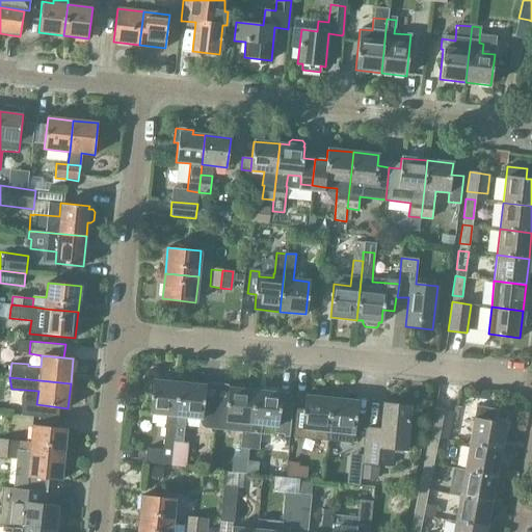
[(170,466),(174,442),(176,417),(179,383),(153,380),(150,414),(165,416),(161,450),(145,448),(144,463),(170,466)]
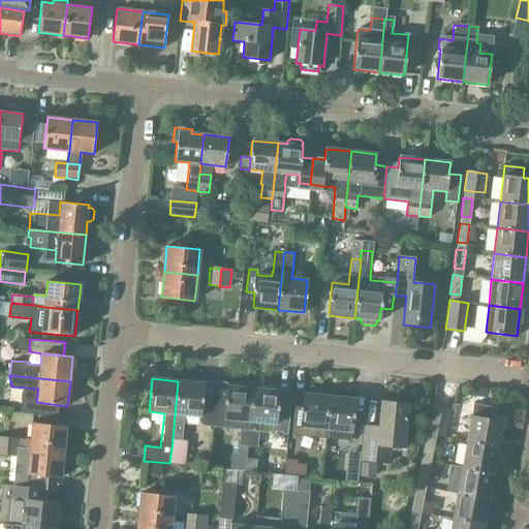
[(178,381),(175,414),(173,439),(181,440),(184,414),(198,416),(198,421),(200,424),(204,426),(212,427),(214,402),(201,401),(204,383),(178,381)]
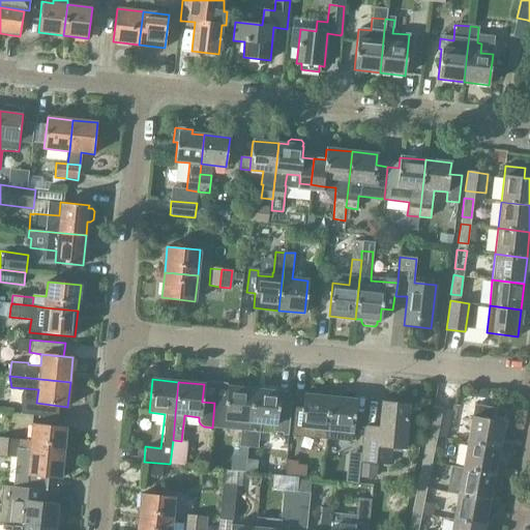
[(226,423),(226,420),(241,421),(238,453),(247,454),(247,450),(254,389),(229,387),(227,404),(214,403),(212,428),(221,429),(224,427),(226,423)]
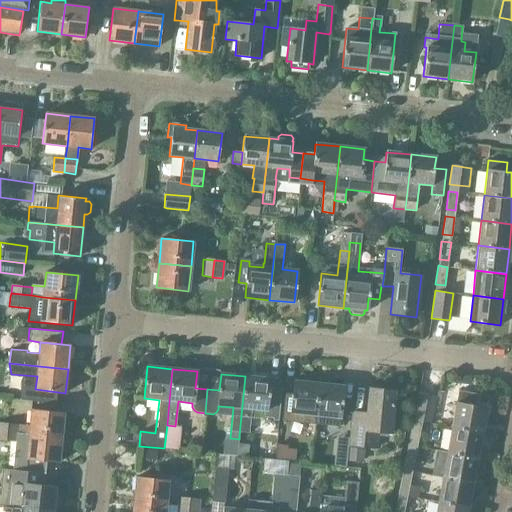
[(270,379),(245,376),(239,435),(249,434),(251,409),(264,410),(264,417),(272,418),(272,420),(278,420),(281,388),(269,387),(270,379)]
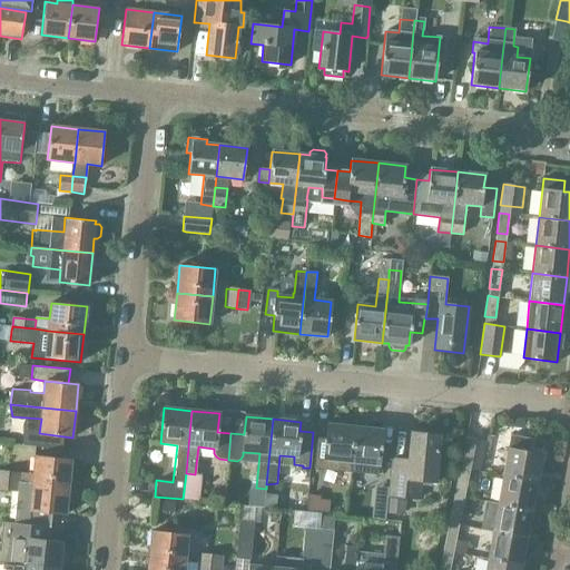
[(355,428),(349,491),(347,498),(353,499),(355,491),(359,491),(362,463),(379,465),(382,430),(381,430),(381,425),(379,423),(367,422),(365,424),(364,429),(355,428)]
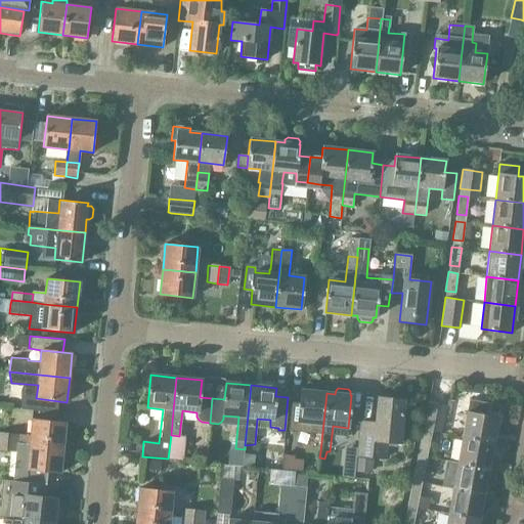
[(326,393),(301,390),(298,423),(313,425),(310,449),(320,451),(326,393)]
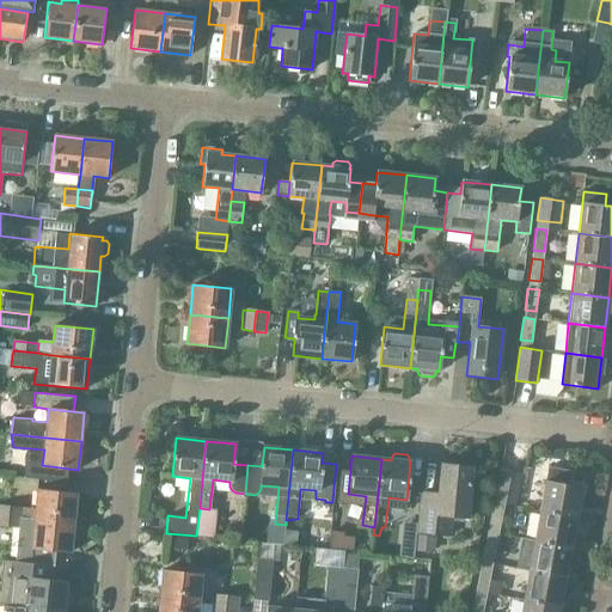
[(441,465),(439,495),(422,493),(418,533),(450,536),(452,515),(467,518),(472,467),(441,465)]
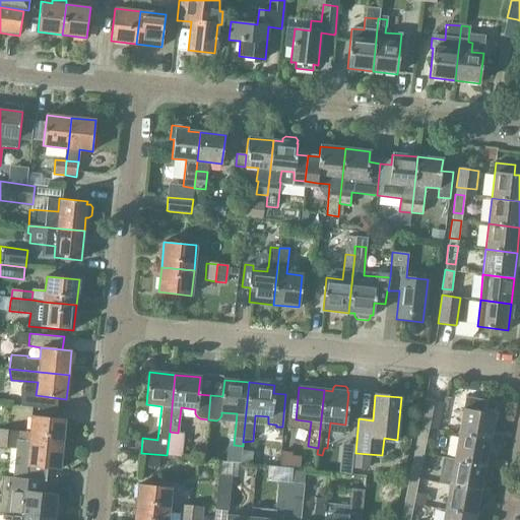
[(484,400),(465,397),(458,435),(490,441),(495,414),(482,412),(484,400)]
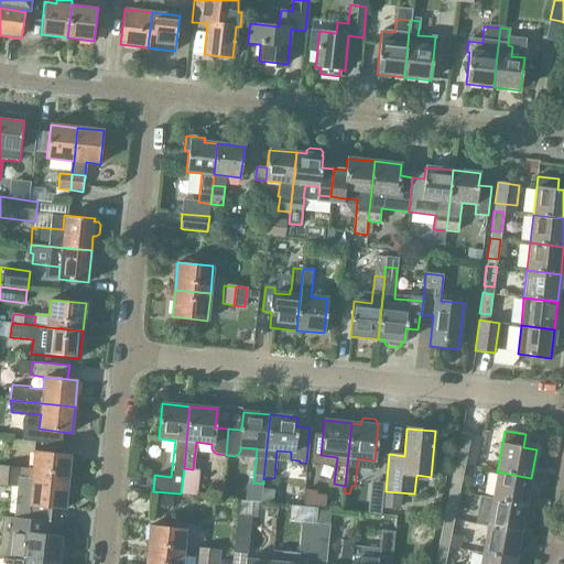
[(455,463),(465,465),(474,466),(479,440),(461,435),(455,463)]
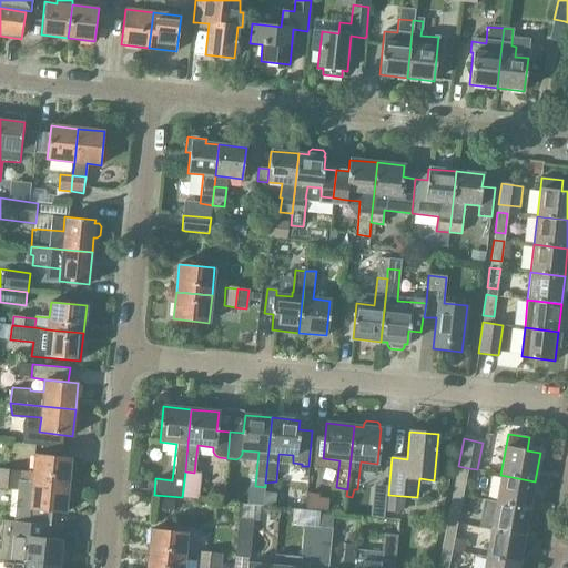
[(34,454),(32,482),(68,485),(70,457),(34,454)]
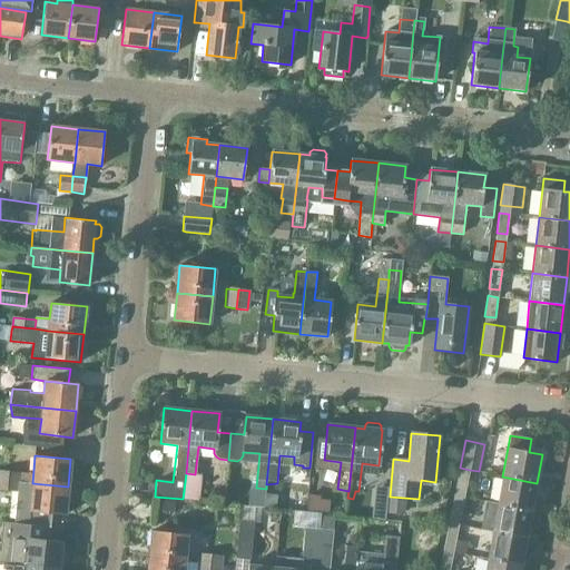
[(470,470),(460,468),(455,488),(465,490),(470,470)]
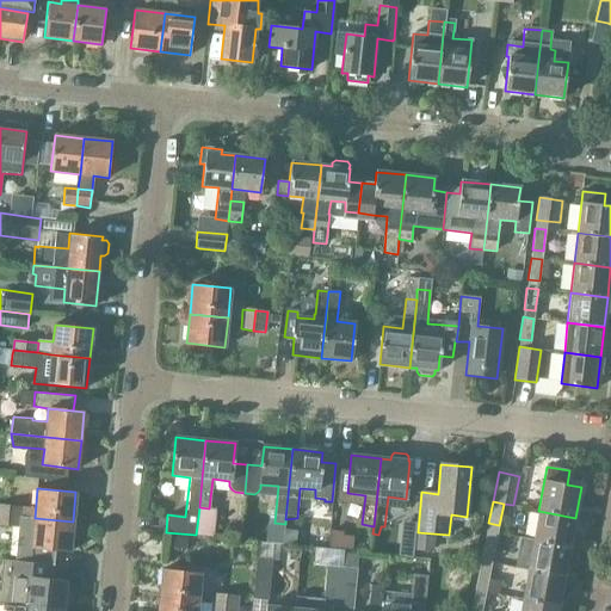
[(35,518),(20,517),(22,506),(8,505),(7,525),(19,526),(16,561),(55,565),(56,550),(69,551),(73,522),(35,518)]
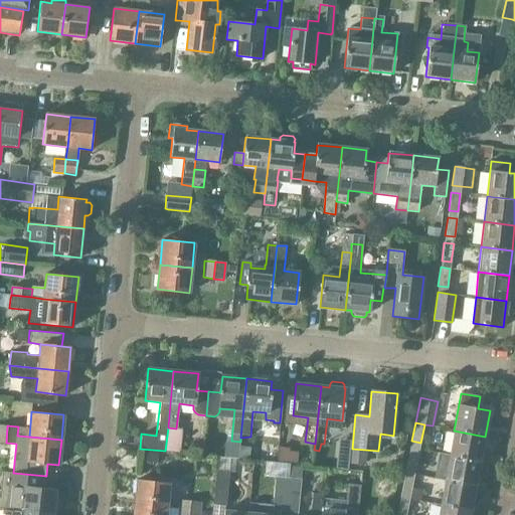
[(454,431),(450,456),(480,461),(485,437),(454,431)]
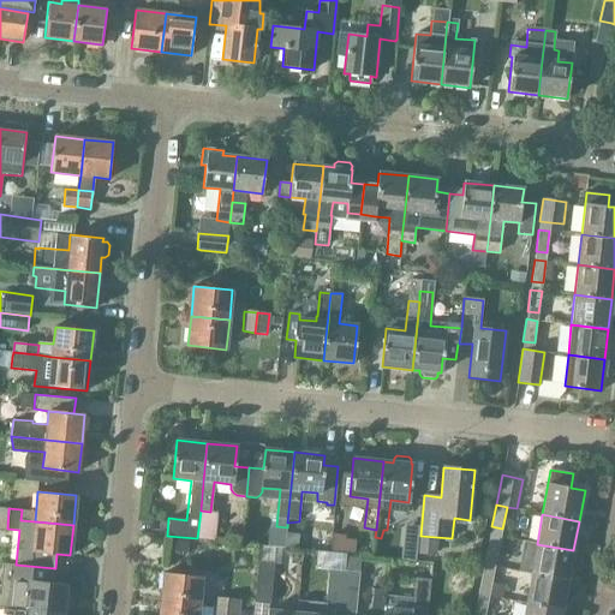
[(490,535),(485,556),(496,559),(501,537),(490,535)]
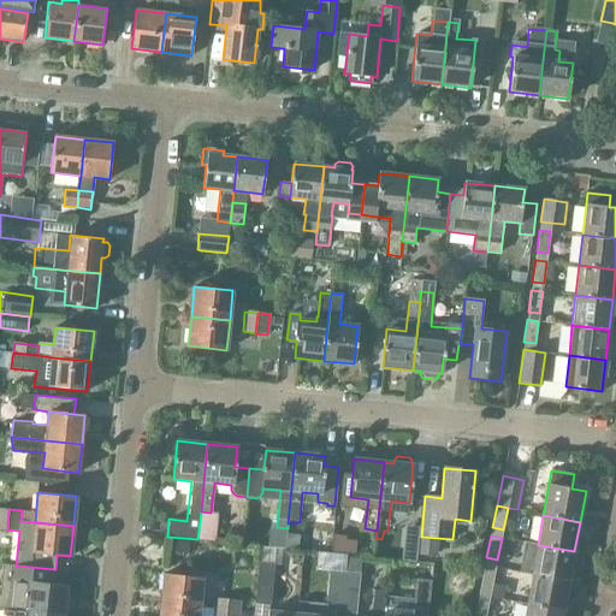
[(438,542),(421,539),(420,554),(437,556),(438,542)]
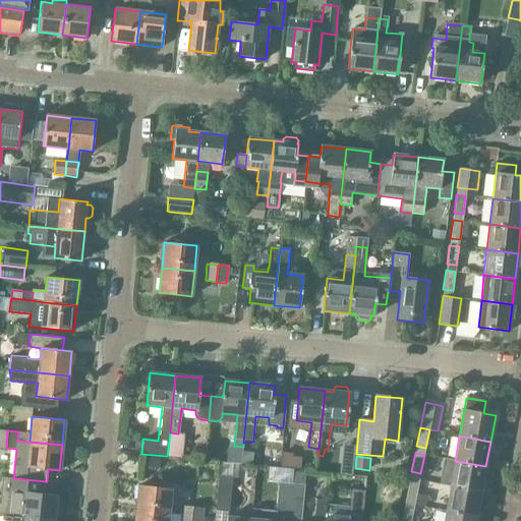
[(455,461),(450,486),(481,491),(483,481),(486,482),(489,480),(491,470),(488,467),(485,466),(455,461)]
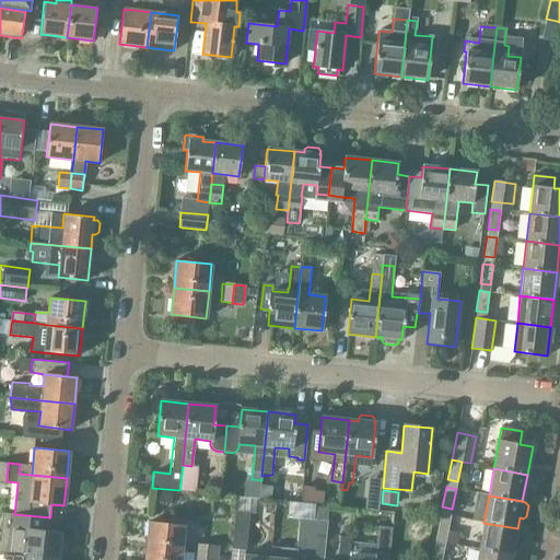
[(231,548),(245,550),(249,513),(235,512),(231,548)]
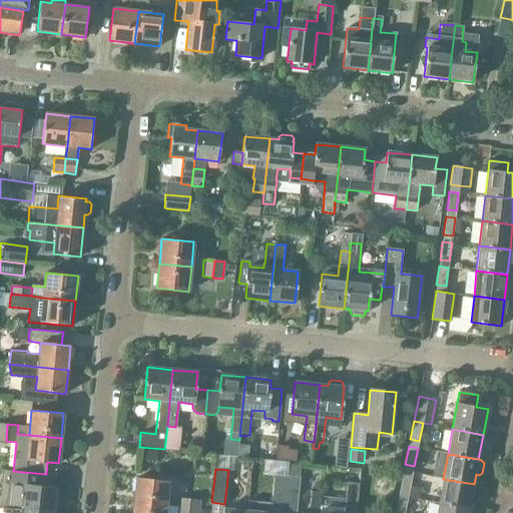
[(0,506),(7,507),(53,512),(56,487),(44,486),(46,474),(13,471),(10,470),(5,470),(3,496),(0,495),(0,506)]
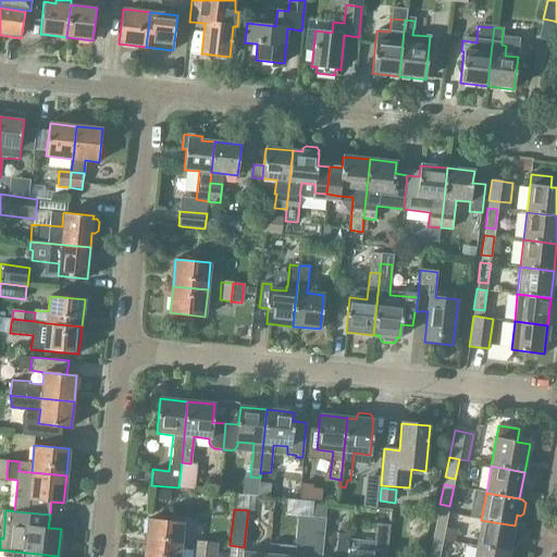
[(434,530),(444,532),(448,533),(453,514),(438,510),(434,530)]
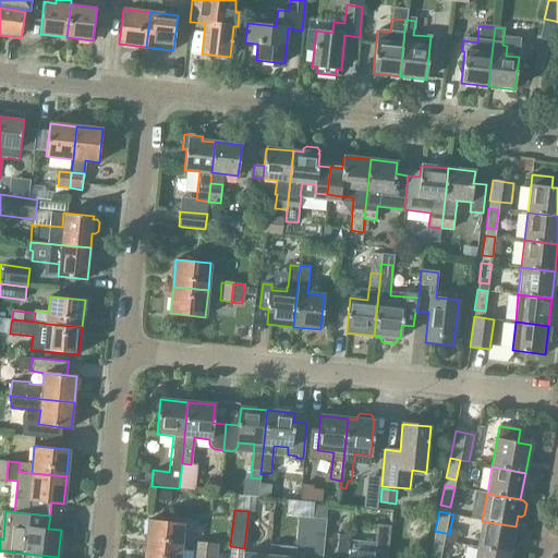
[(294,553),(308,555),(312,518),(298,517),(294,553)]
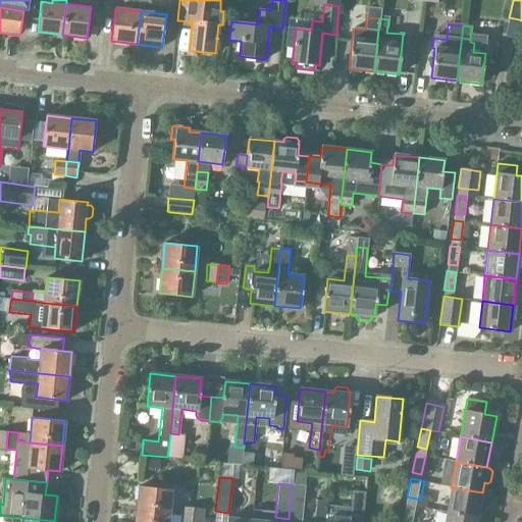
[(289,519),(302,520),(305,485),(292,484),(289,519)]
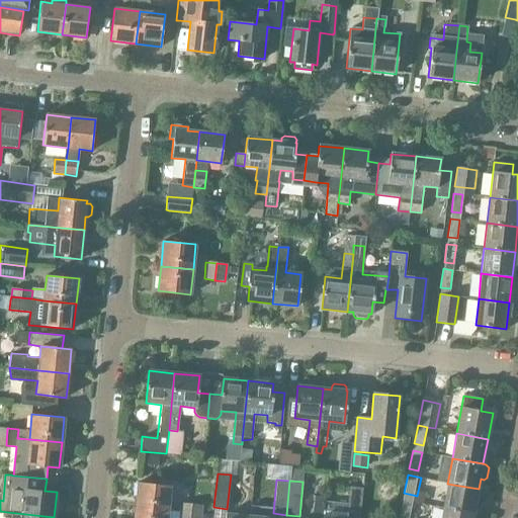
[(138,482),(136,507),(168,511),(170,486),(138,482)]
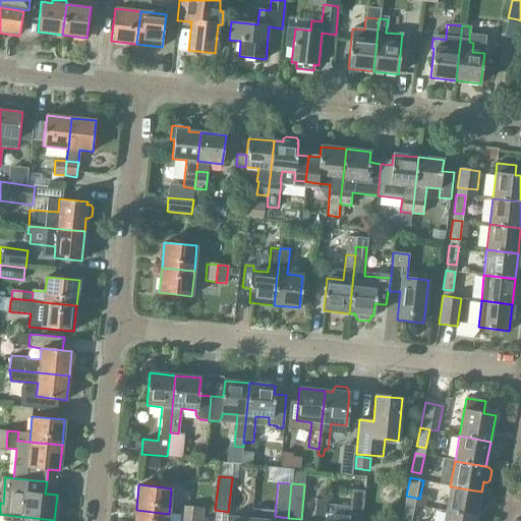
[(450,486),(446,511),(476,517),(478,507),(481,508),(485,505),(486,496),(484,493),(481,491),(450,486)]
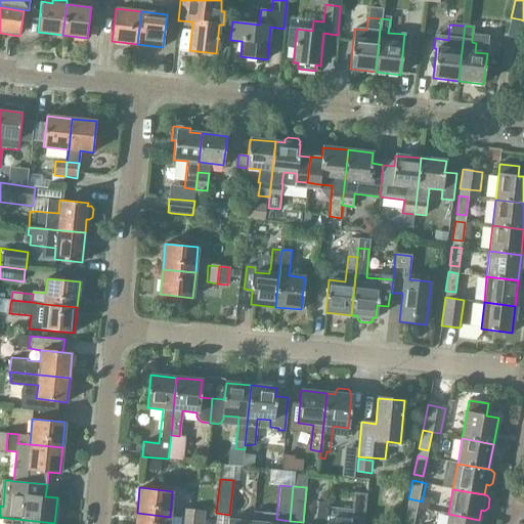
[(349,523),(363,523),(366,493),(353,492),(349,523)]
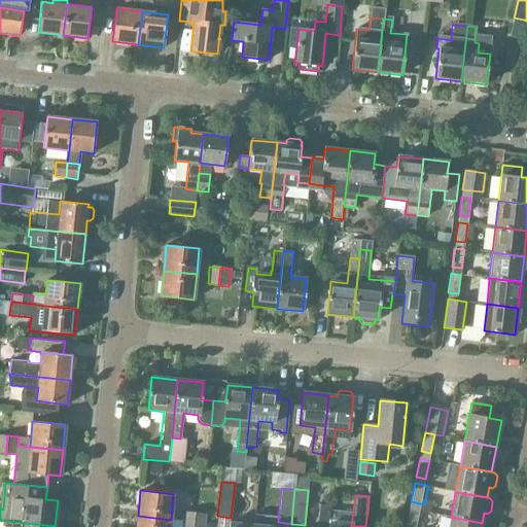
[(327,526),(330,507),(319,506),(317,526),(327,526)]
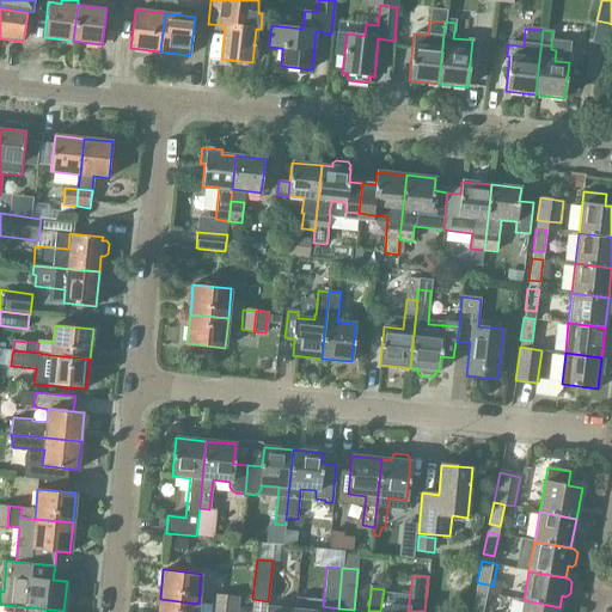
[(476,591),(471,611),(482,611),(487,593),(476,591)]
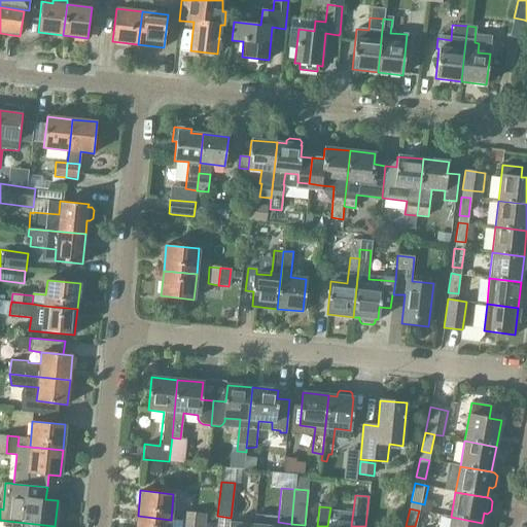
[(203,526),(204,523),(205,515),(184,513),(183,521),(181,526),(203,526)]
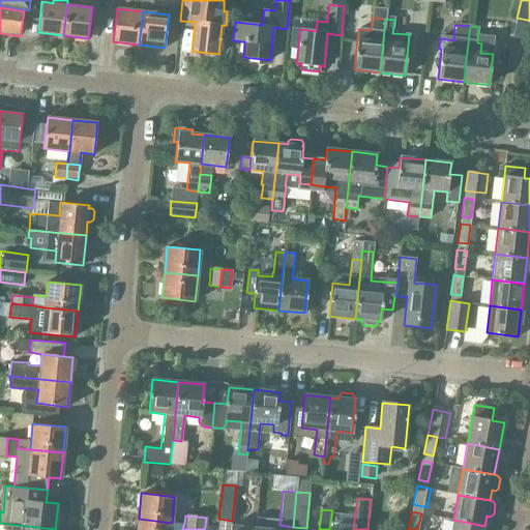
[(172,523),(139,519),(137,529),(182,529),(184,524),(172,523)]
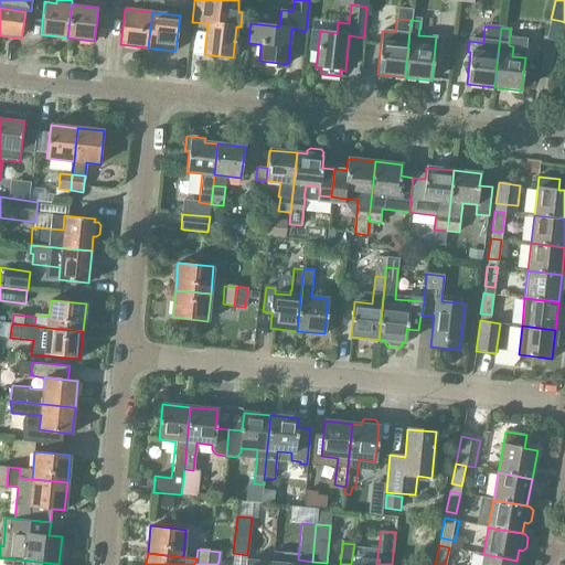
[(483,554),(481,564),(515,564),(516,561),(483,554)]
